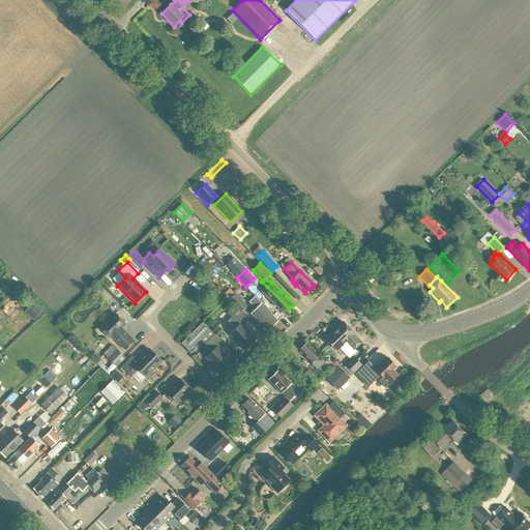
[(97,295),(104,292),(100,285),(93,288),(97,295)]
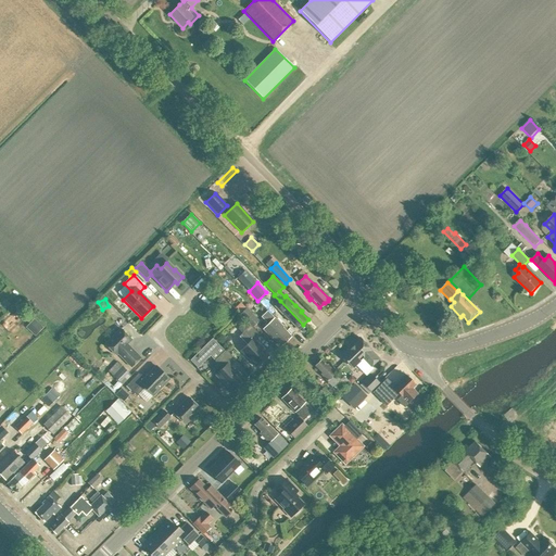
[(303,325),(280,301),(275,307),(283,316),(282,317),(289,323),(290,321),(298,330),(303,325)]
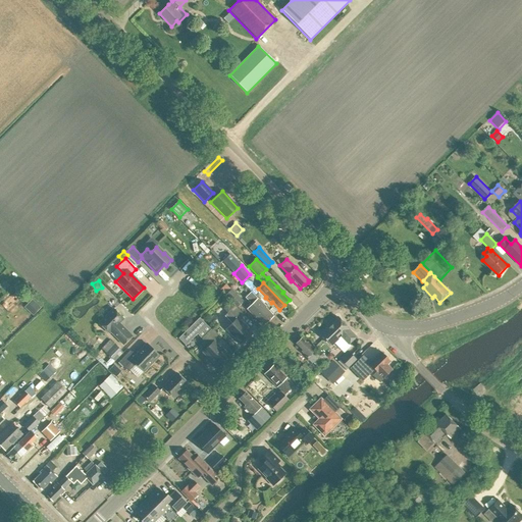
[(237,308),(243,302),(231,290),(225,297),(237,308)]
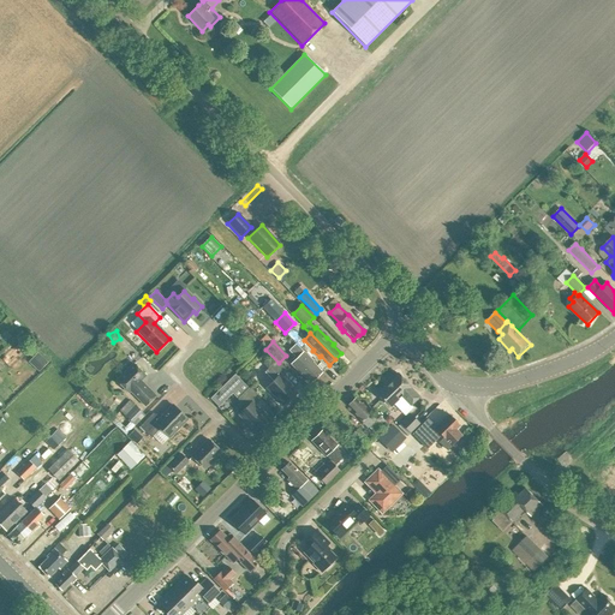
[(314,381),(322,374),(312,364),(314,363),(296,345),(288,352),(296,359),(291,365),(299,374),(302,375),(309,382),(311,380),(314,381)]
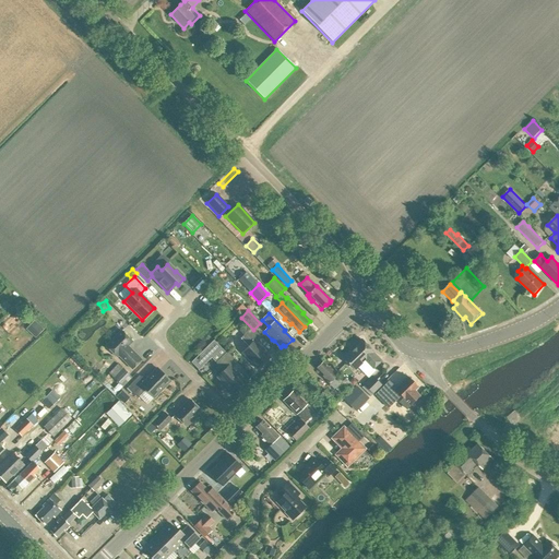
[(260,347),(256,344),(262,339),(251,328),(247,323),(239,331),(244,335),(240,339),(248,346),(241,354),(258,370),(270,358),(264,353),(265,352),(260,347)]
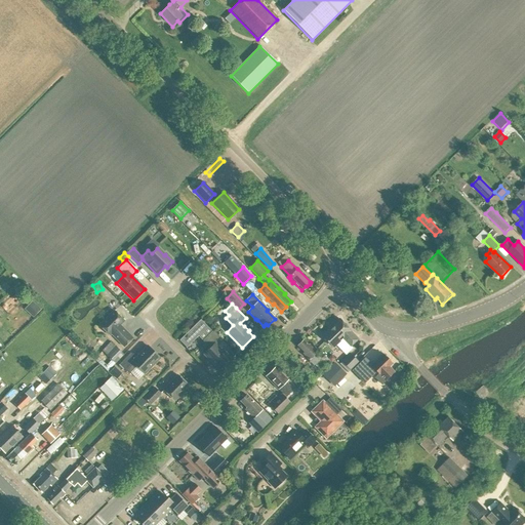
[(124,321),(114,311),(98,325),(110,336),(111,334),(123,348),(132,338),(120,325),(124,321)]
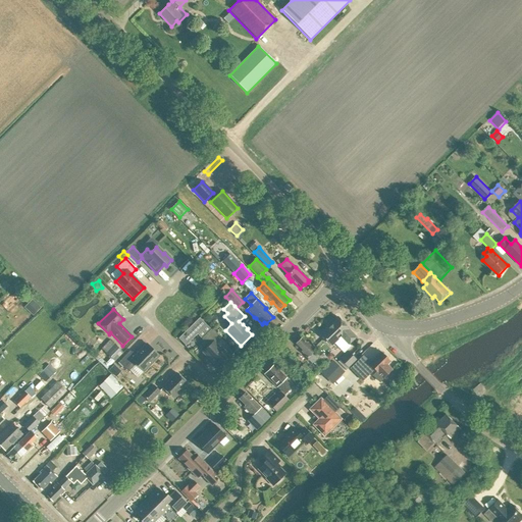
[(205,325),(199,318),(177,340),(184,347),(205,325)]
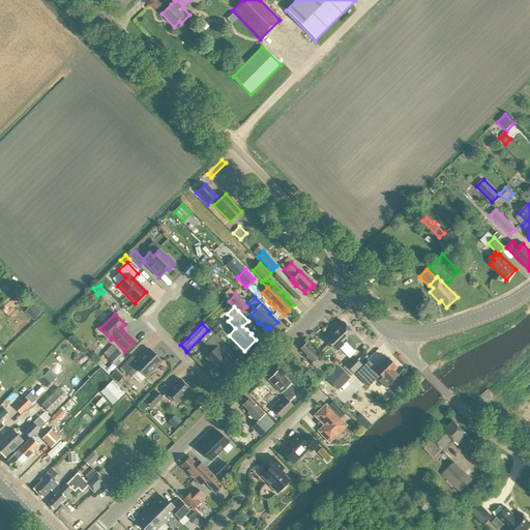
[(354,334),(343,323),(325,340),(336,351),(339,349),(345,354),(351,348),(353,350),(361,343),(353,334),(354,334)]
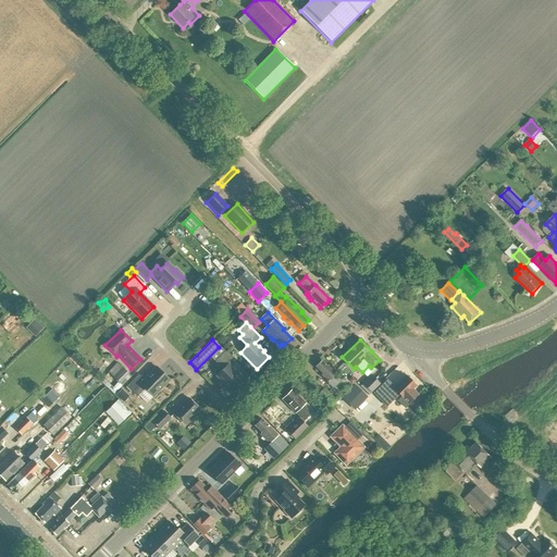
[(232,393),(244,381),(238,375),(239,374),(235,370),(234,371),(231,367),(236,361),(225,350),(214,362),(222,370),(215,376),(232,393)]
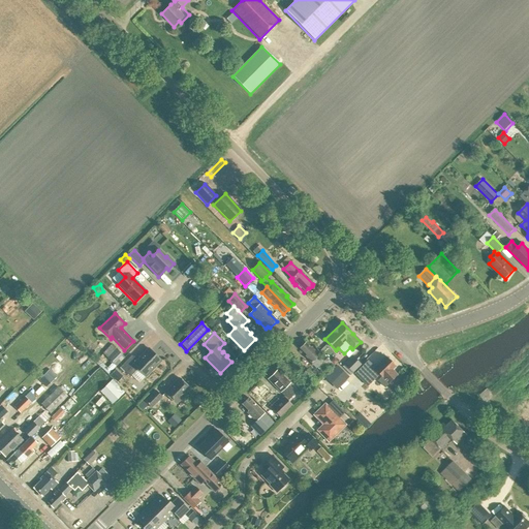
[(311,347),(310,348),(306,343),(300,349),(307,355),(305,358),(311,364),(310,364),(316,370),(317,369),(322,375),(333,365),(330,363),(327,359),(323,362),(318,356),(319,355),(311,347)]
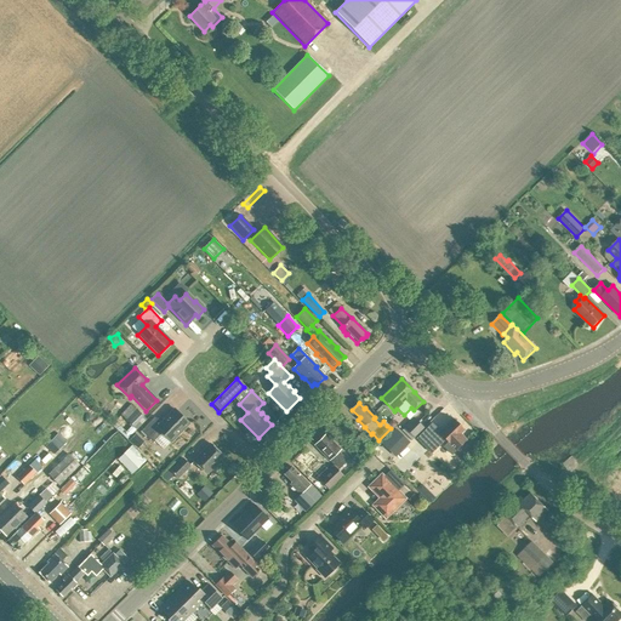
[(147,420),(131,404),(120,415),(136,429),(147,420)]
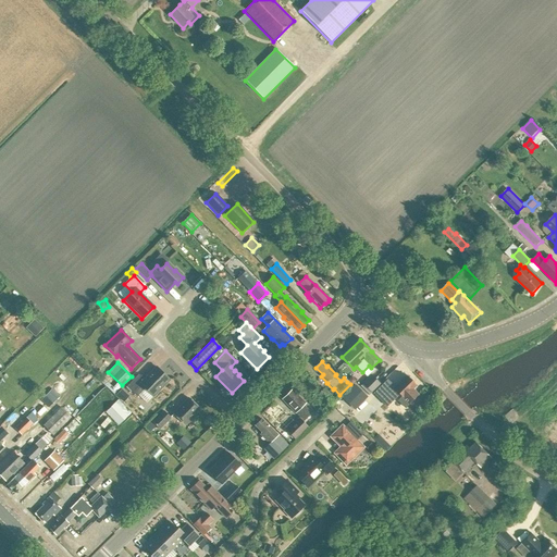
[(161,386),(169,380),(157,368),(150,375),(149,374),(147,376),(143,380),(138,375),(127,387),(137,396),(144,388),(152,397),(162,387),(161,386)]
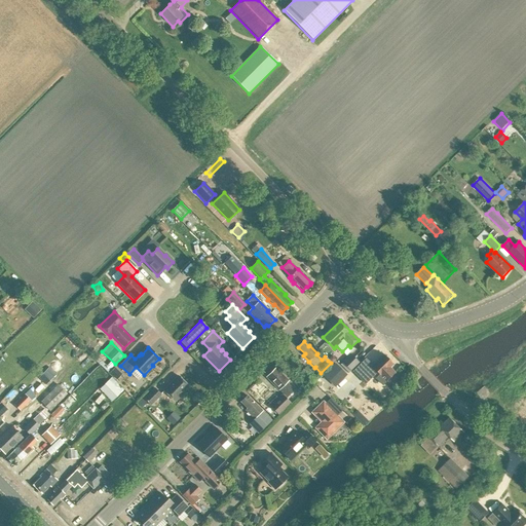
[(350,353),(342,363),(351,371),(360,363),(350,353)]
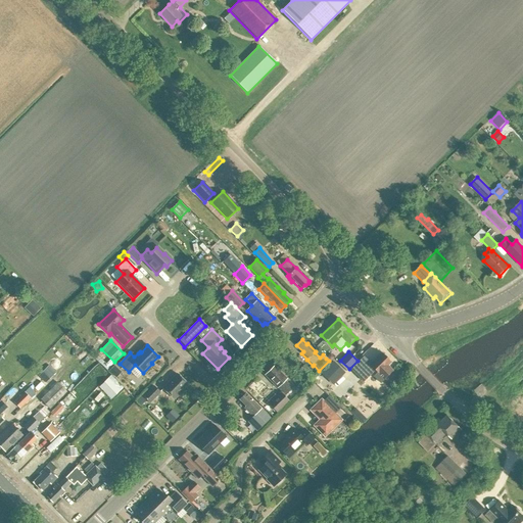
[(390,362),(382,353),(371,364),(370,366),(374,370),(377,373),(374,377),(380,383),(392,371),(387,366),(390,362)]
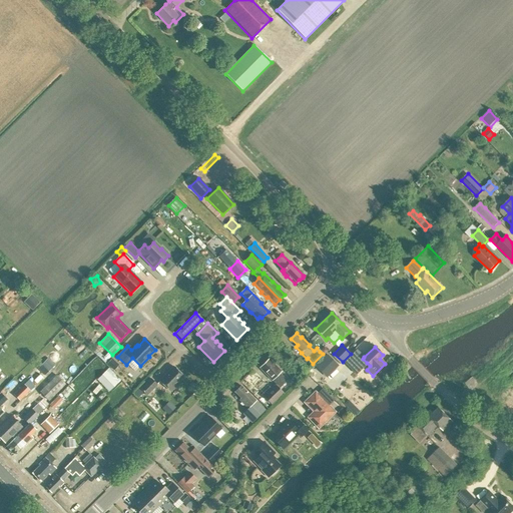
[(357,350),(344,363),(355,374),(367,363),(363,359),(364,357),(357,350)]
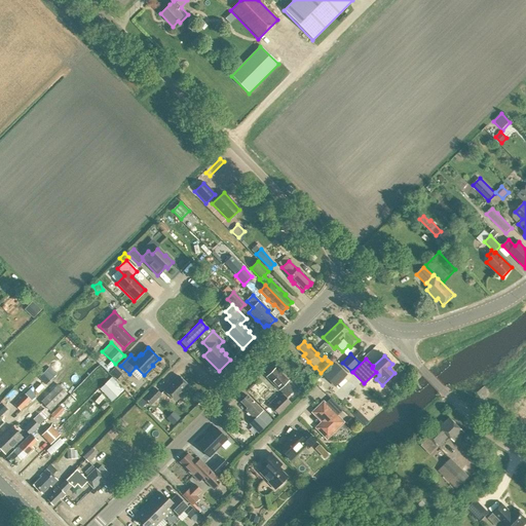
[(329,382),(341,370),(335,364),(323,376),(329,382)]
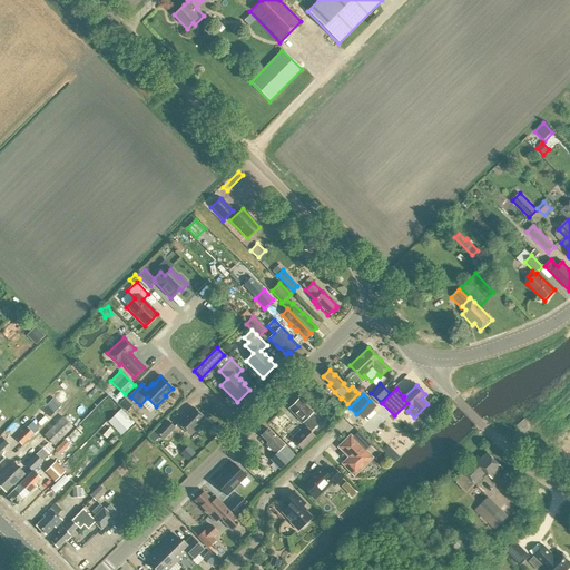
[(336,415),(343,409),(332,397),(324,404),(336,415)]
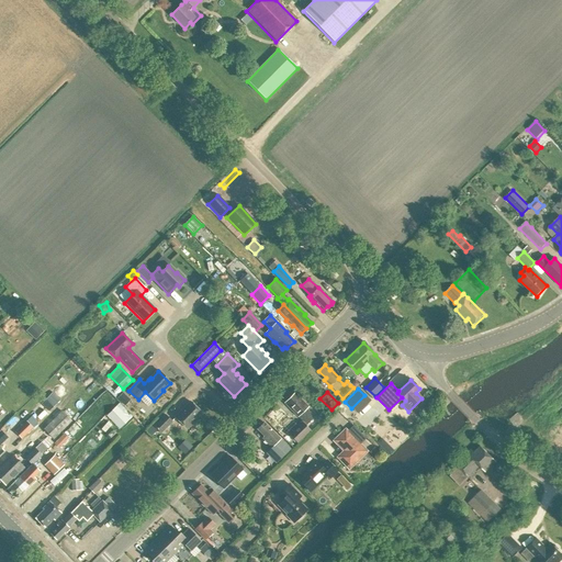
[(307,407),(294,394),(284,404),(298,417),(299,416),(307,424),(314,418),(305,409),(307,407)]
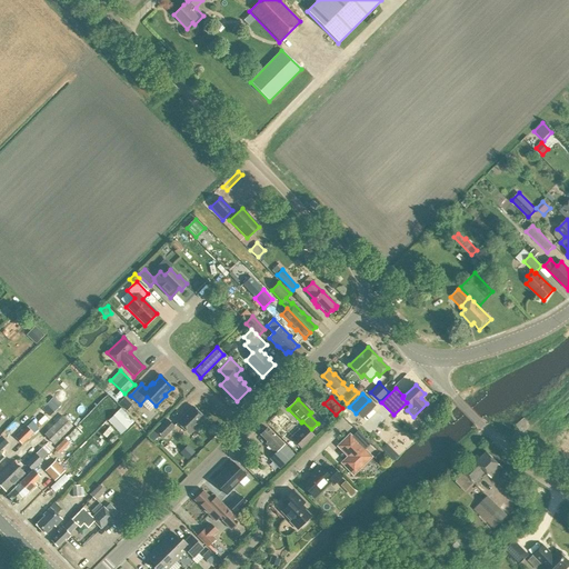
[(130,426),(135,421),(121,408),(118,412),(108,422),(121,435),(130,426)]
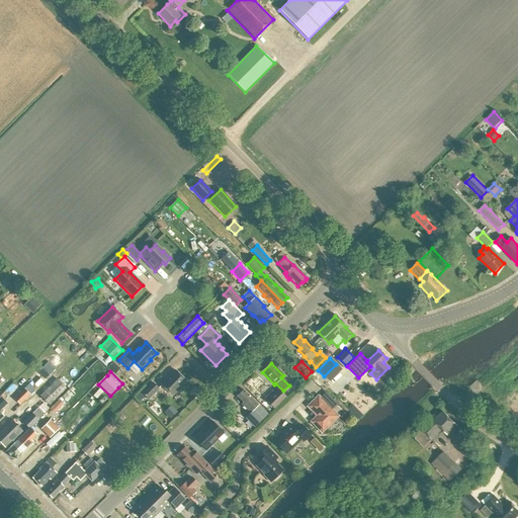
[(172,396),(186,381),(175,371),(161,385),(172,396)]
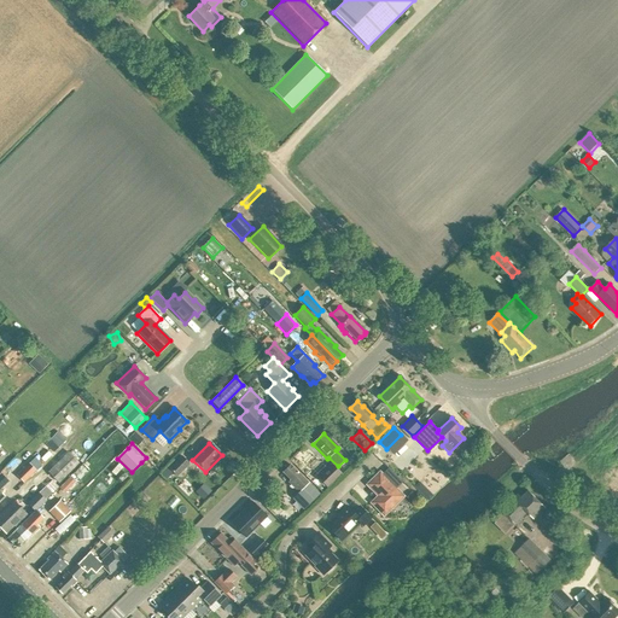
[(46,459),(50,455),(44,448),(40,453),(46,459)]
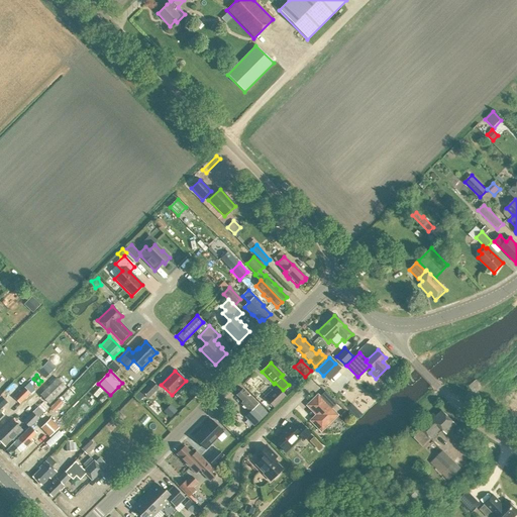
[(38,385),(38,384),(33,379),(28,383),(29,384),(34,389),(38,385)]
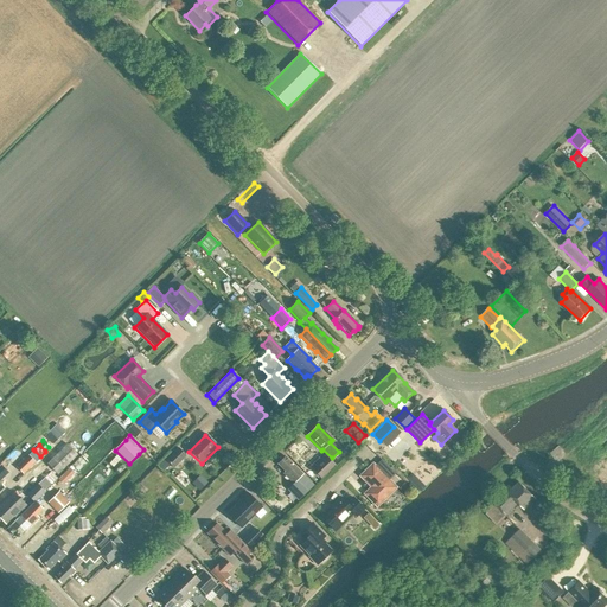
[(68,445),(48,464),(58,474),(78,455),(68,445)]
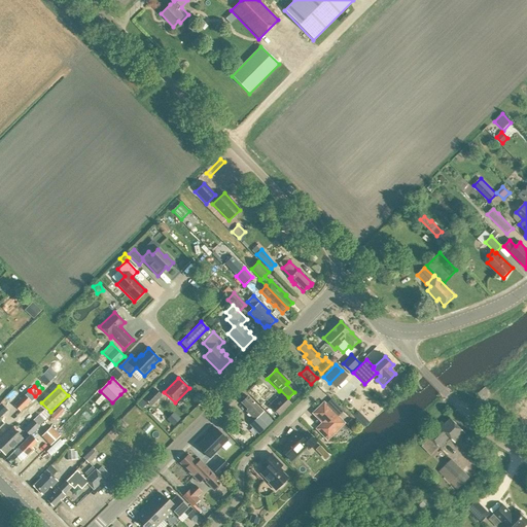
[(150,407),(161,395),(154,389),(144,400),(150,407)]
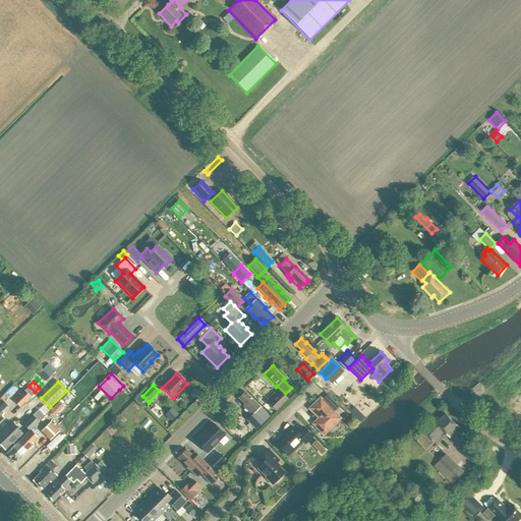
[(35,392),(30,387),(24,392),(23,391),(13,401),(19,407),(35,393),(35,392)]
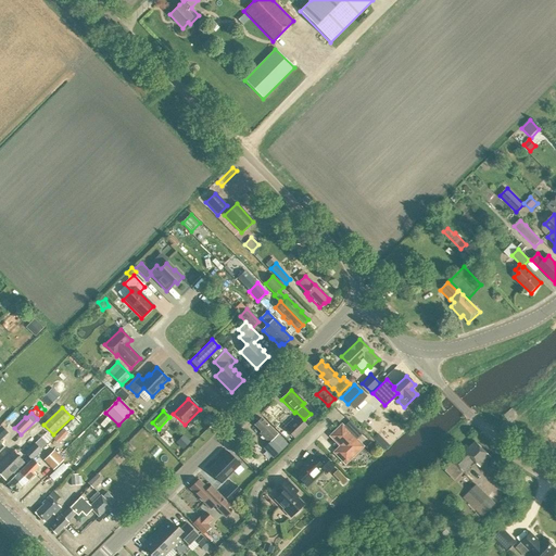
[(254,426),(261,432),(258,434),(268,444),(263,449),(273,458),(282,450),(274,442),(279,437),(261,419),(254,426)]
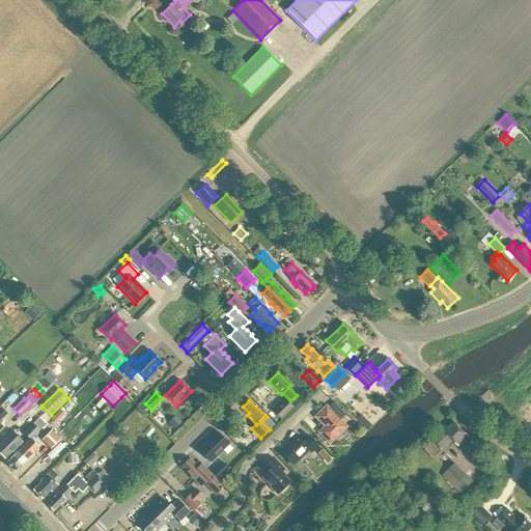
[(292,408),(285,400),(273,412),(280,419),(292,408)]
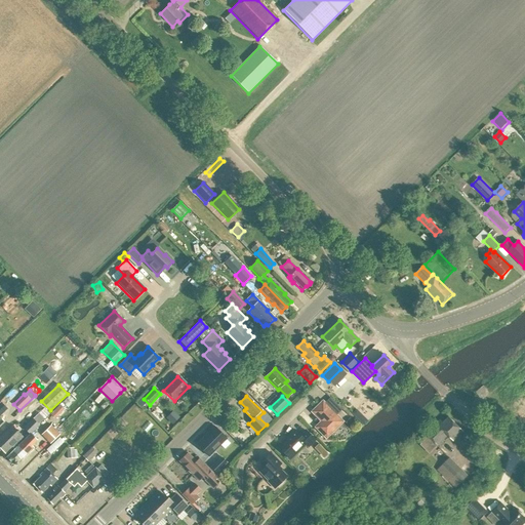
[(316,429),(325,438),(340,422),(335,416),(340,411),(329,399),(323,405),(322,403),(313,412),(322,422),(316,429)]
